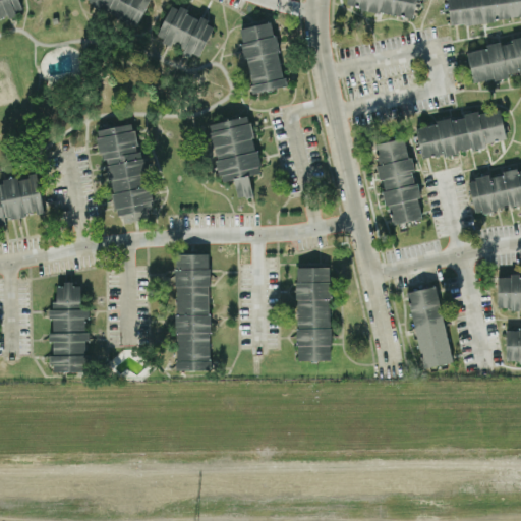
[(0,0),(0,17),(22,10),(18,0),(0,0)]
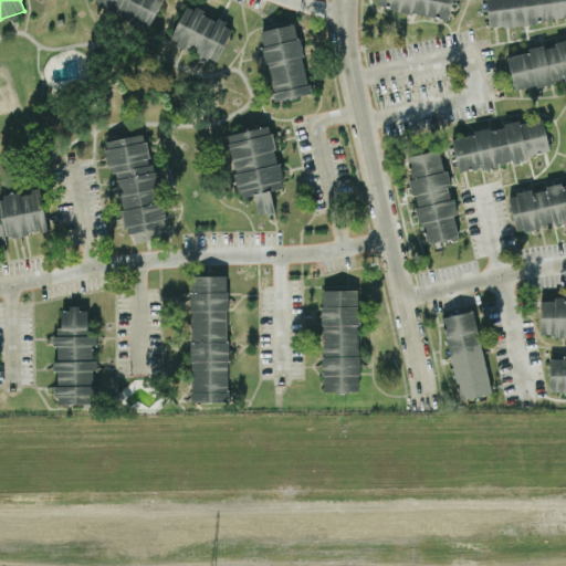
[(91,0),(150,27),(161,0),(91,0)]
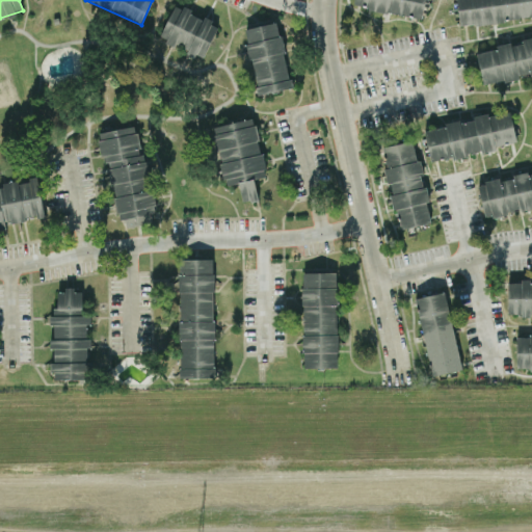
[(422,18),(425,0),(354,0),(353,5),(422,18)]
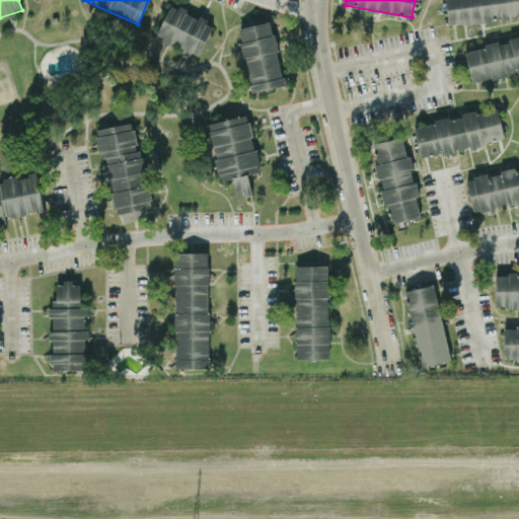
[(518,0),(445,0),(448,24),(518,16),(518,0)]
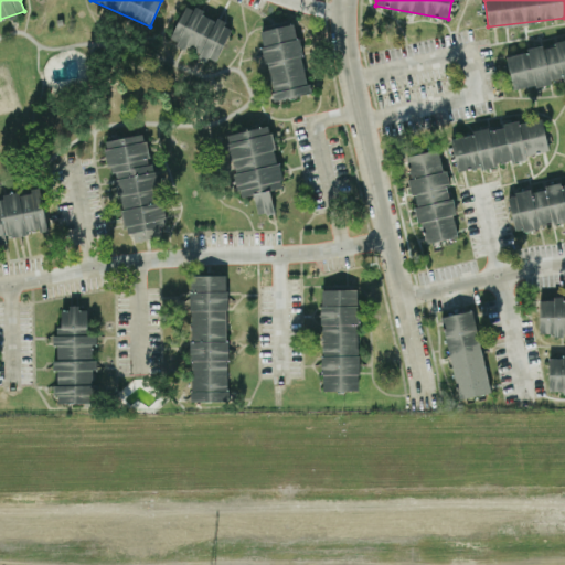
[(232,25),(202,13),(203,11),(184,3),(169,41),(217,61),(232,25)]
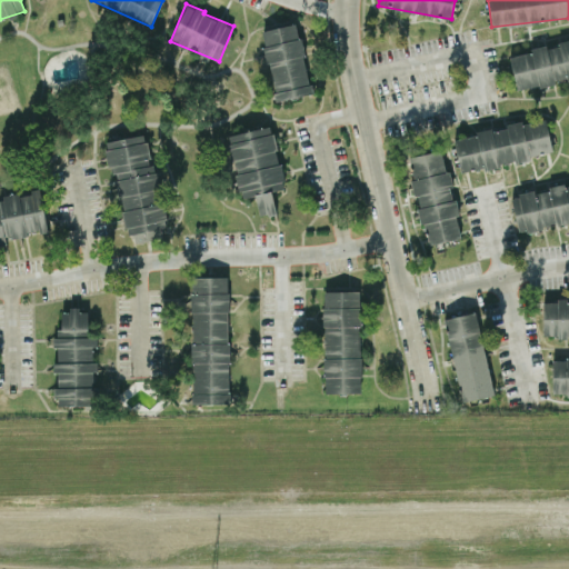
[(273,100),(310,95),(299,23),(263,29),(273,100)]
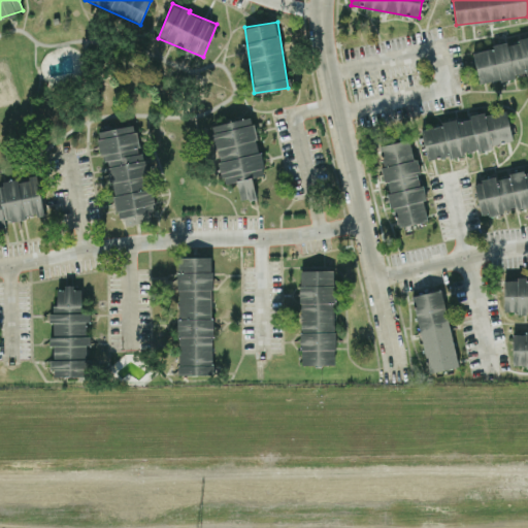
[(479,83),(527,74),(527,37),(519,39),(519,41),(472,50),(479,83)]
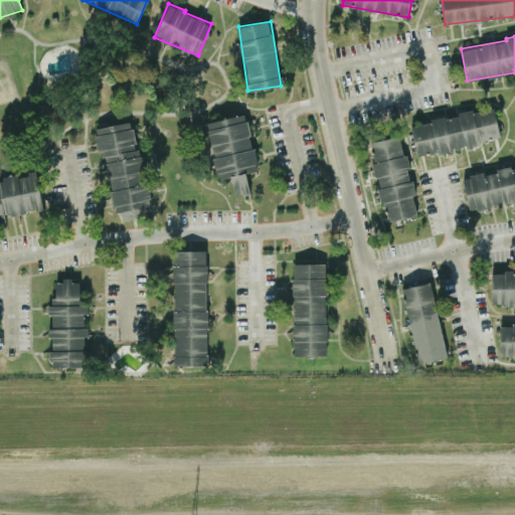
[(410,123),(416,155),(500,140),(494,108),(410,123)]
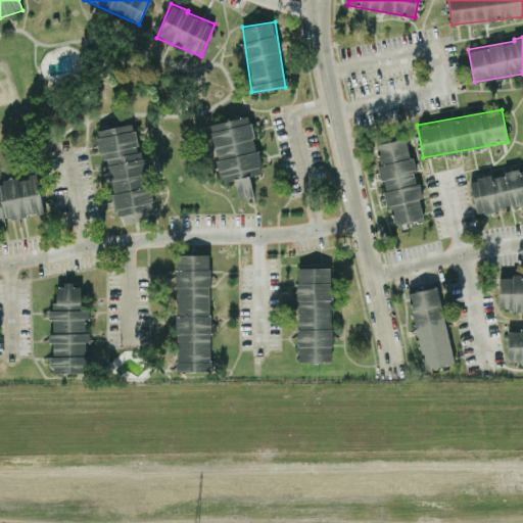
[(253,195),(249,176),(263,173),(249,115),(208,124),(221,182),(234,180),(238,199),(253,195)]
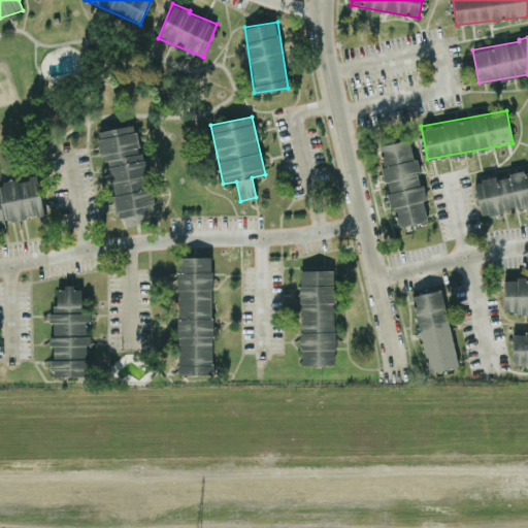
[(120,226),(151,221),(149,211),(154,210),(137,124),(97,131),(102,161),(108,160),(120,226)]
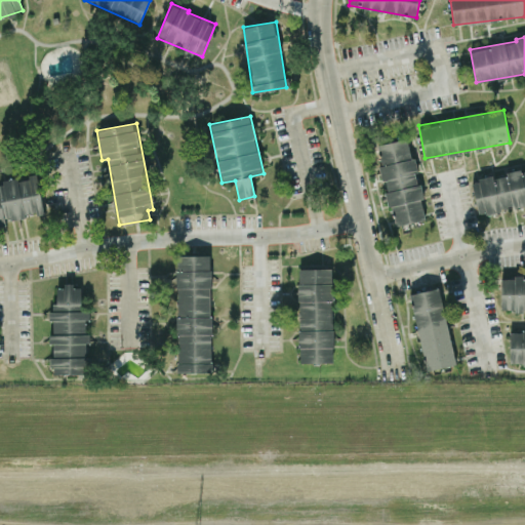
[(377,145),(393,226),(426,219),(414,158),(411,159),(407,138),(377,145)]
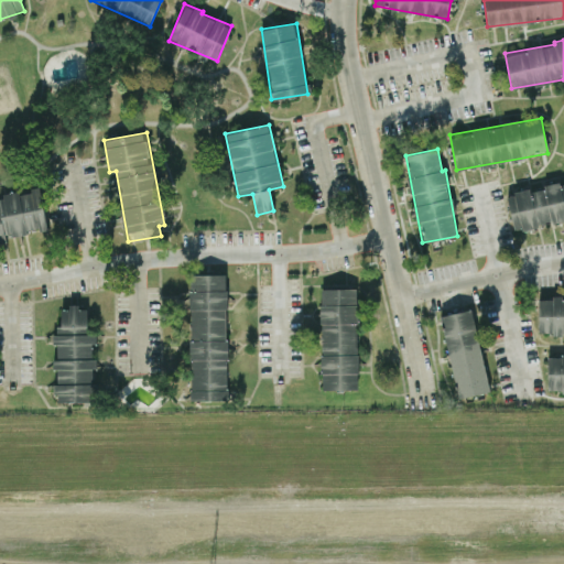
[(563,218),(563,182),(507,194),(513,229),(563,218)]
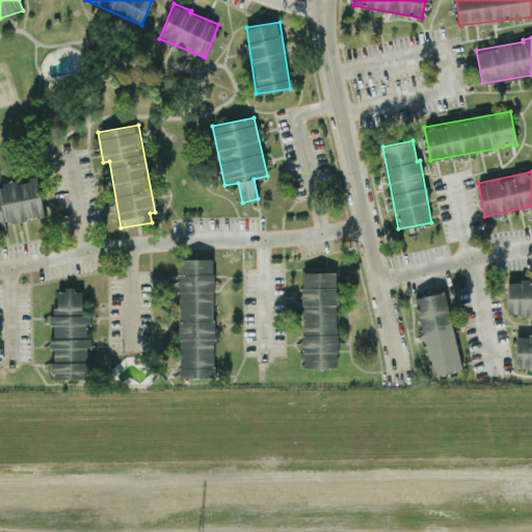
[(0,229),(6,229),(5,221),(44,217),(38,178),(0,182),(1,195),(0,195),(0,229)]
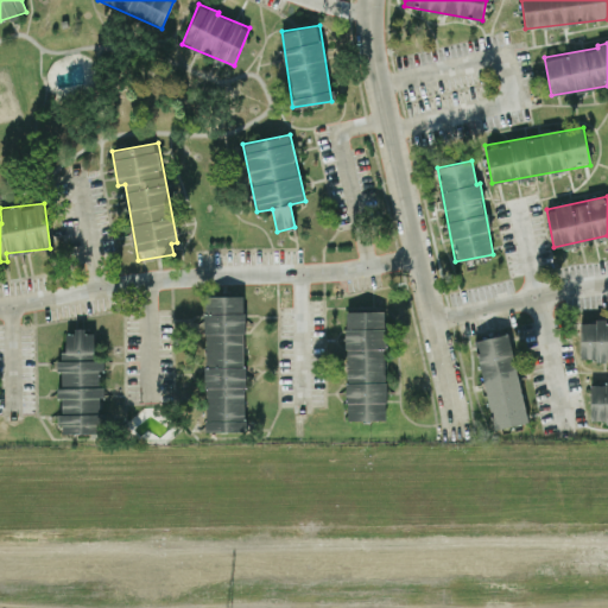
[(245,430),(244,295),(204,296),(206,431),(245,430)]
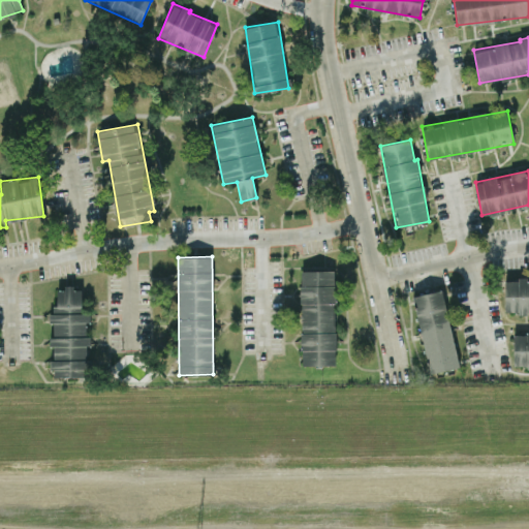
[(301,365),(336,365),(336,271),(301,271),(301,365)]
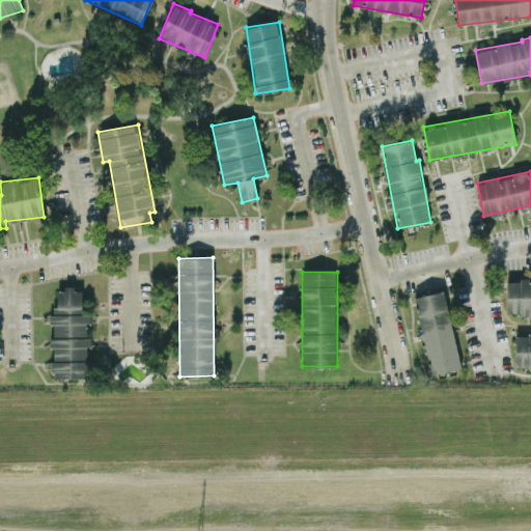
[(506,314),(530,314),(530,280),(506,280),(506,314)]
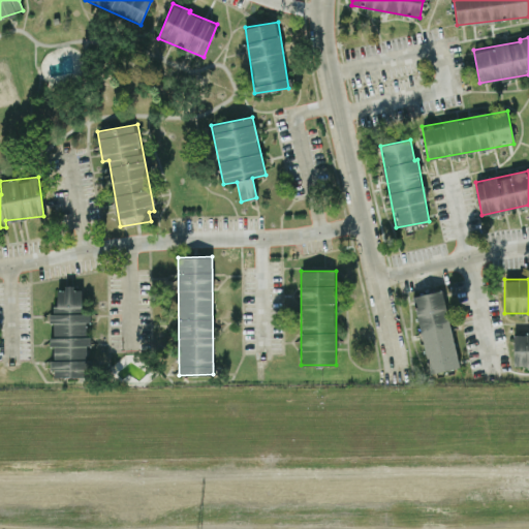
[(89,376),(87,335),(86,321),(90,321),(90,312),(82,313),(82,287),(55,288),(56,313),(50,313),(50,322),(53,322),(54,335),(50,336),(50,345),(54,345),(54,361),(52,361),(52,377),(89,376)]
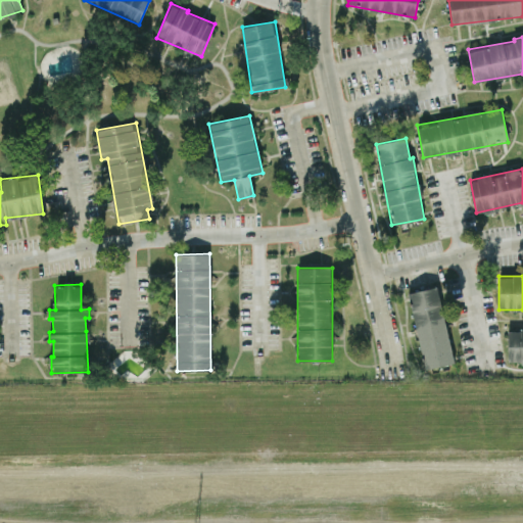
[(409,292),(424,369),(453,364),(438,286),(409,292)]
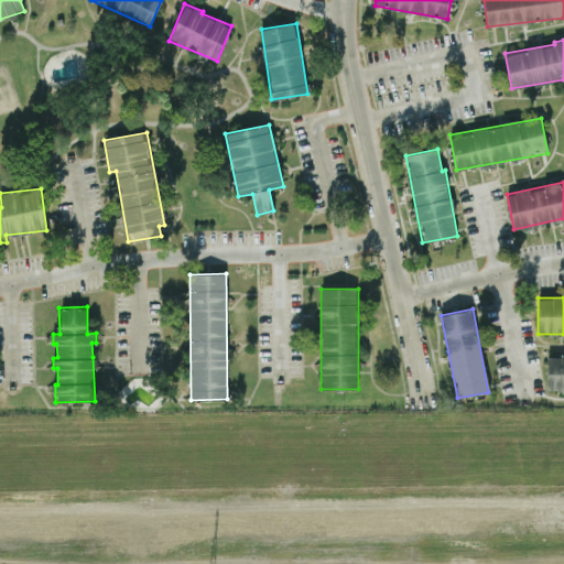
[(563,390),(563,355),(548,356),(548,391),(563,390)]
